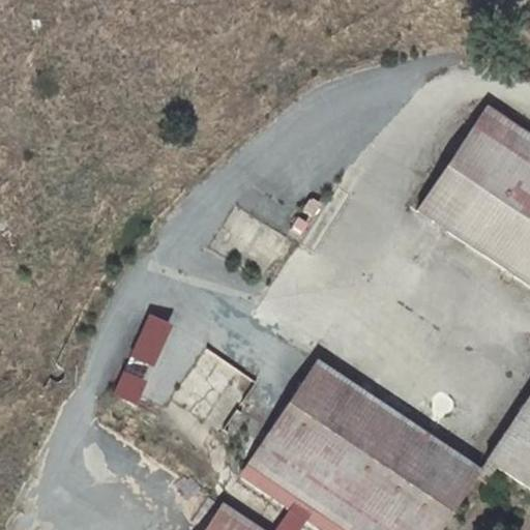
[(529,135),(487,107),(417,210),(529,286),(529,135)]
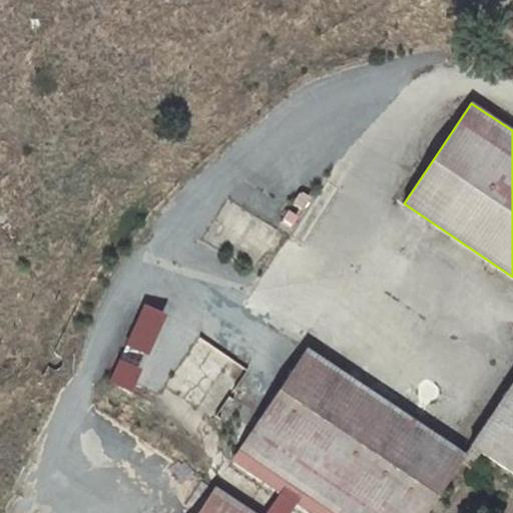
[(164,314),(143,304),(106,383),(127,393),(164,314)]
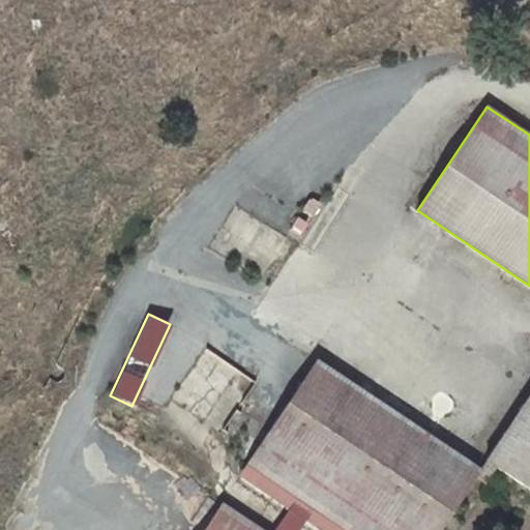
[(173,396),(218,432),(256,383),(209,348),(173,396)]
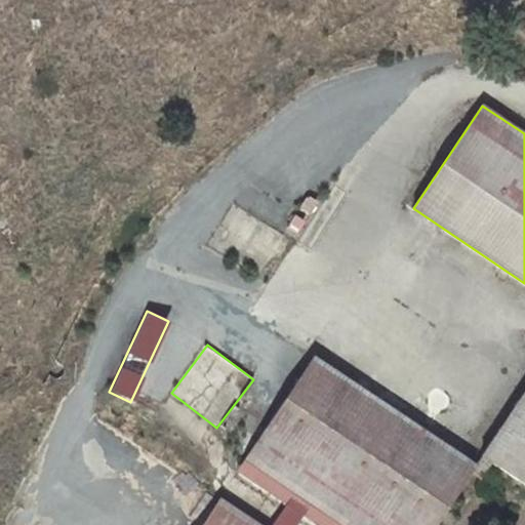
[(437,524),(472,471),(476,466),(314,358),(245,461),(340,524),(437,524)]
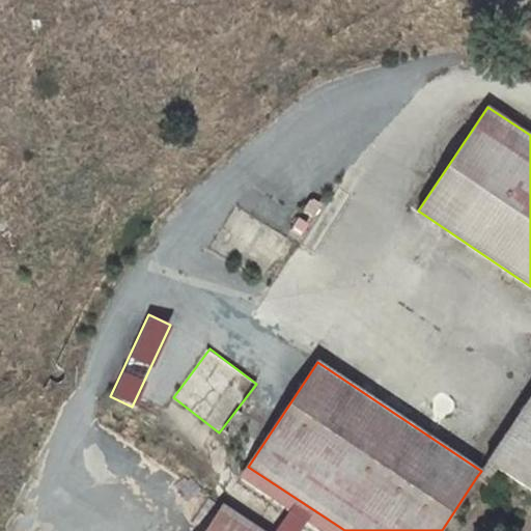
[(530,395),(487,462),(497,468),(530,490),(530,395)]
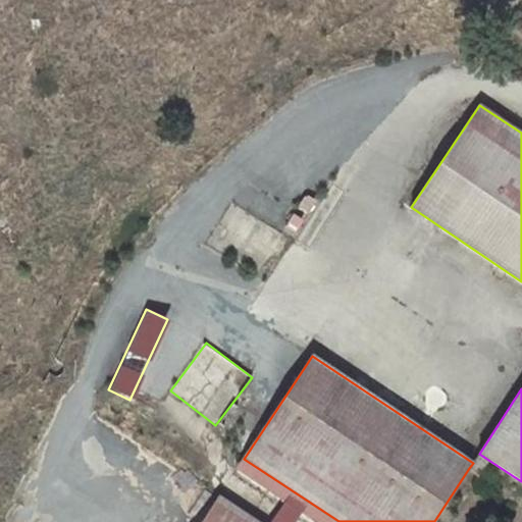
[(484,466),(488,460),(479,454),(475,459),(484,466)]
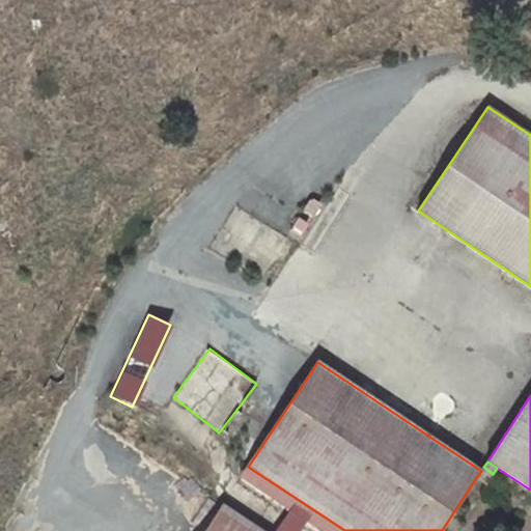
[(487,482),(493,474),(483,467),(481,471),(477,476),(487,482)]
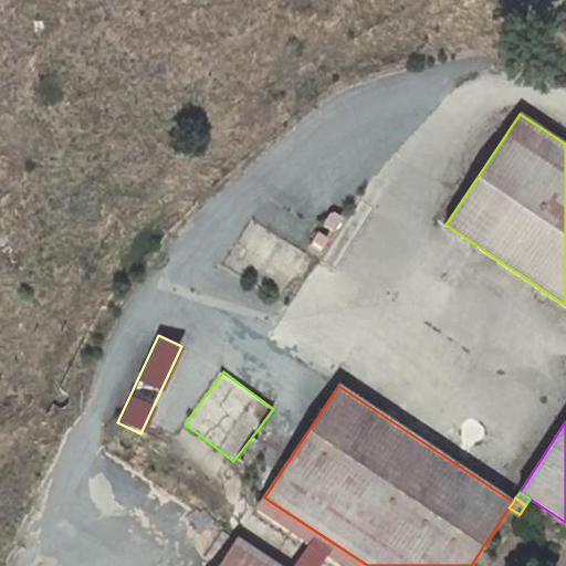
[(282,565),(238,536),(232,545),(262,565),(282,565)]
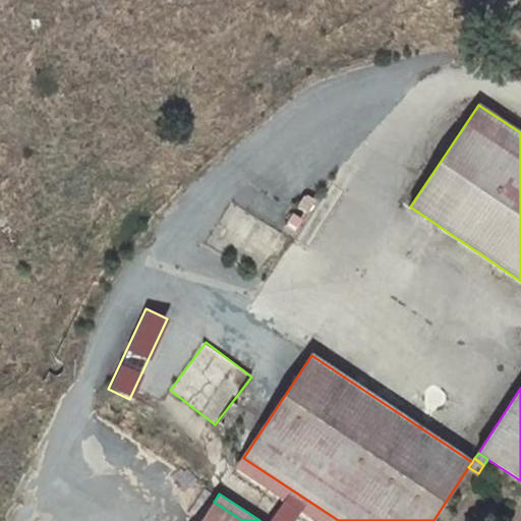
[(239,520),(209,500),(194,520),(239,520)]
